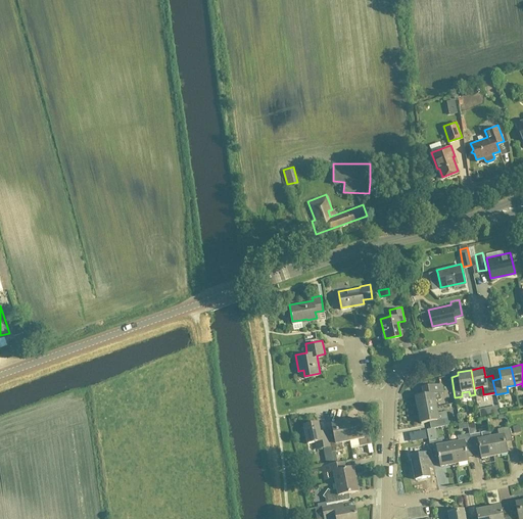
[(416,395),(418,408),(436,405),(434,397),(439,396),(438,391),(442,390),(440,383),(423,386),(424,393),(416,395)]
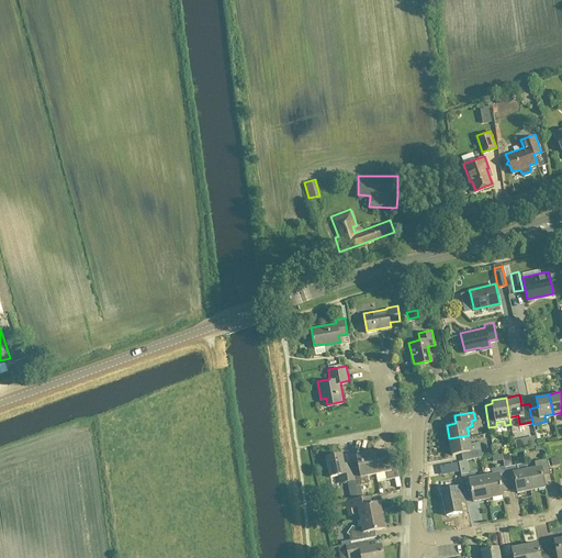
[(534,433),(521,436),(524,445),(536,443),(534,433)]
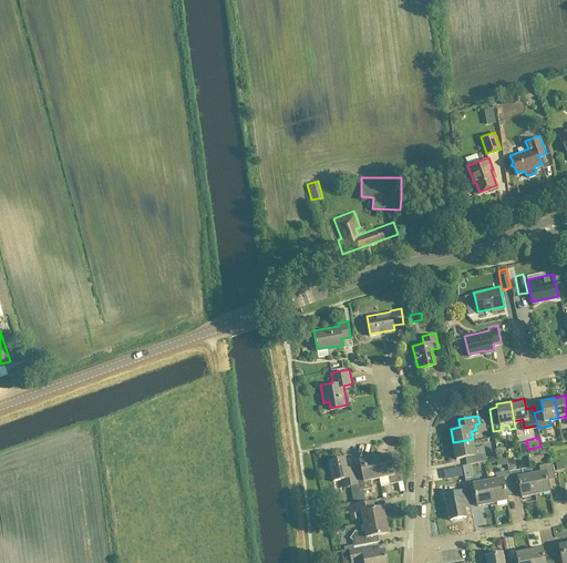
[(486,459),(485,451),(483,443),(474,446),(473,439),(453,442),(455,457),(470,454),(471,462),(486,459)]
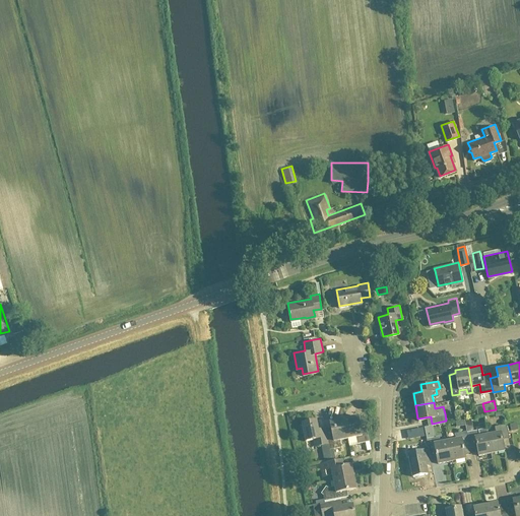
[(356,413),(343,416),(347,436),(355,435),(356,442),(369,439),(366,426),(360,427),(356,413)]
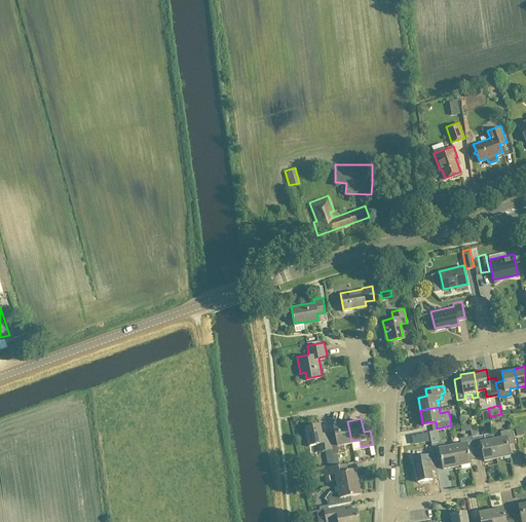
[(331,447),(333,452),(344,450),(343,443),(351,441),(347,421),(333,424),(336,438),(330,439),(331,447)]
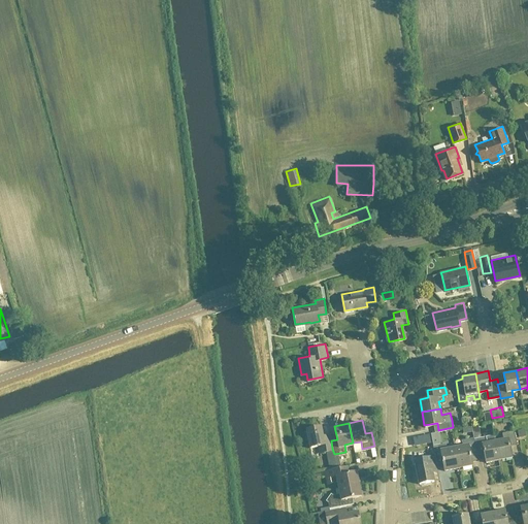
[(318,445),(320,452),(332,449),(331,440),(329,433),(323,435),(321,425),(306,428),(306,429),(304,429),(306,437),(308,437),(310,446),(318,445)]
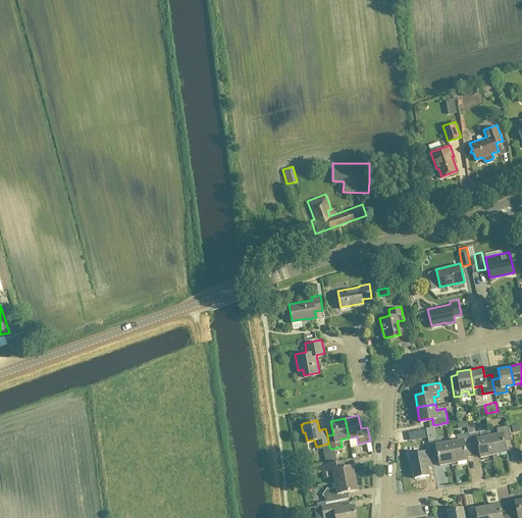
[(518,422),(511,423),(513,430),(520,429),(518,422)]
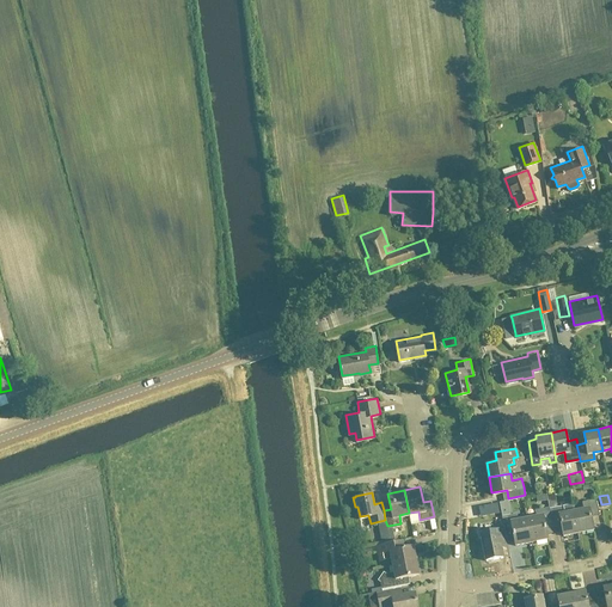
[(574,509),(577,531),(593,528),(591,514),(599,513),(595,497),(582,500),(583,508),(574,509)]
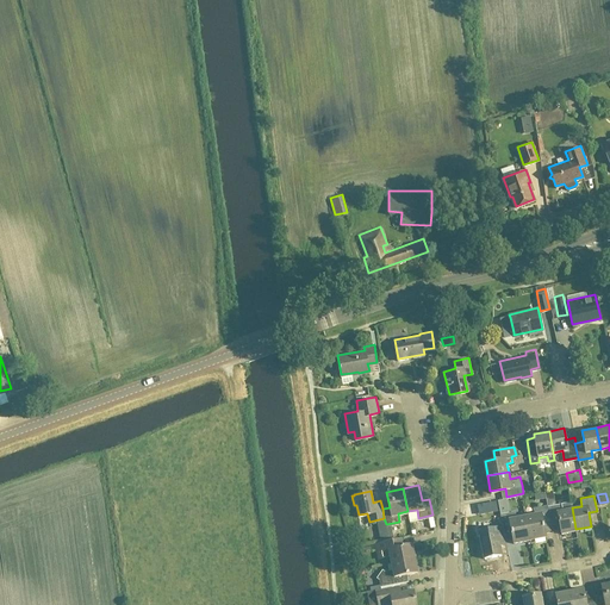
[(496,499),(486,500),(487,510),(497,509),(496,499)]
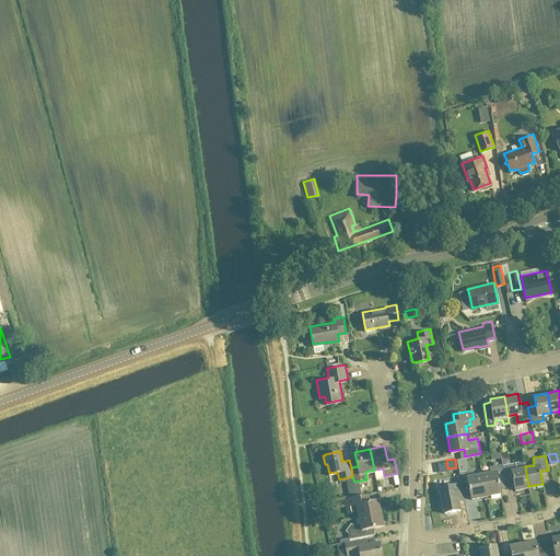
[(502,463),(504,476),(505,478),(513,476),(515,489),(528,486),(525,466),(524,460),(502,463)]
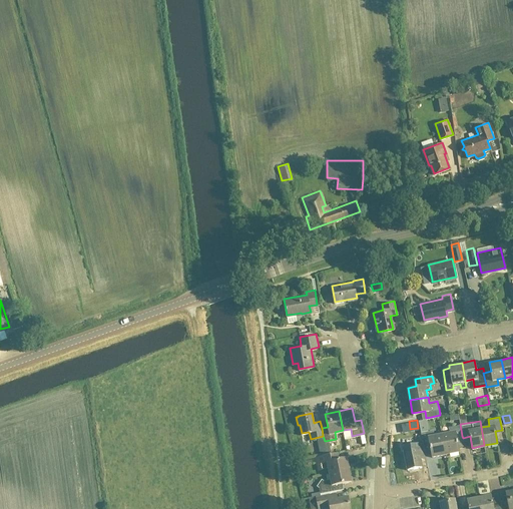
[(441,434),(445,453),(459,450),(457,438),(462,436),(460,424),(460,423),(448,426),(449,432),(441,434)]
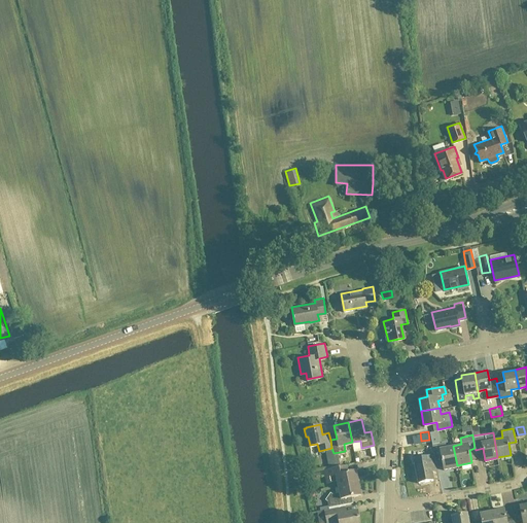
[(431,443),(433,453),(434,456),(441,455),(444,468),(457,465),(453,446),(446,447),(445,440),(431,443)]
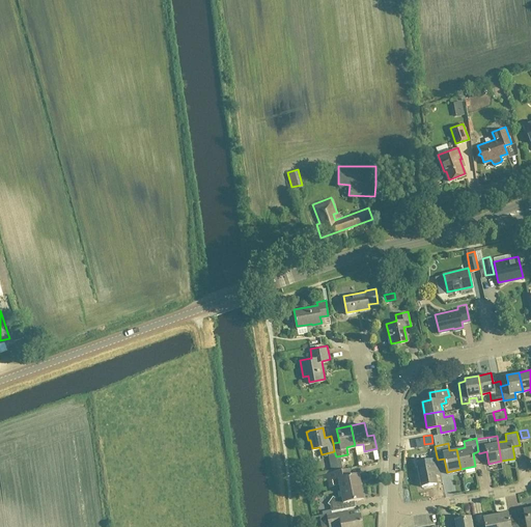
[(438,460),(437,456),(426,459),(427,464),(418,466),(421,484),(436,481),(435,474),(440,473),(438,460)]
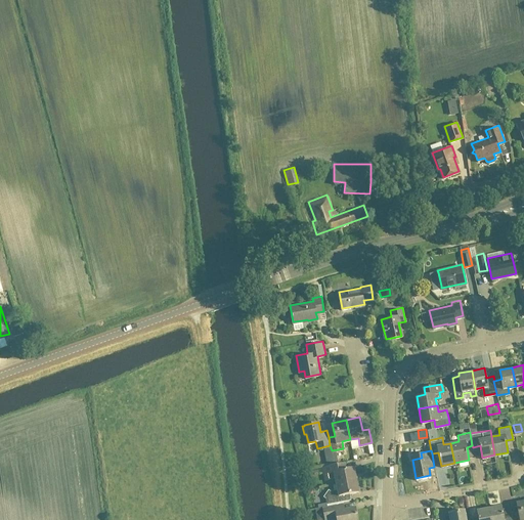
[(335,476),(336,482),(356,478),(353,466),(345,468),(344,462),(322,466),(324,478),(335,476)]
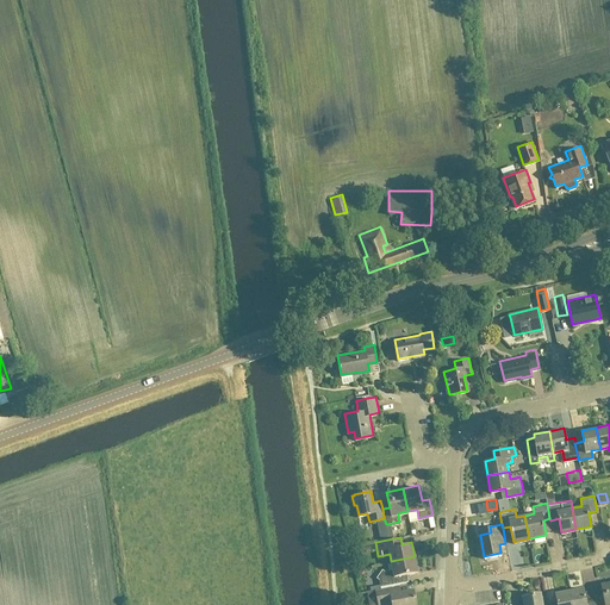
[(417,571),(415,556),(391,561),(393,568),(385,569),(383,567),(377,575),(379,578),(380,585),(404,580),(403,573),(417,571)]
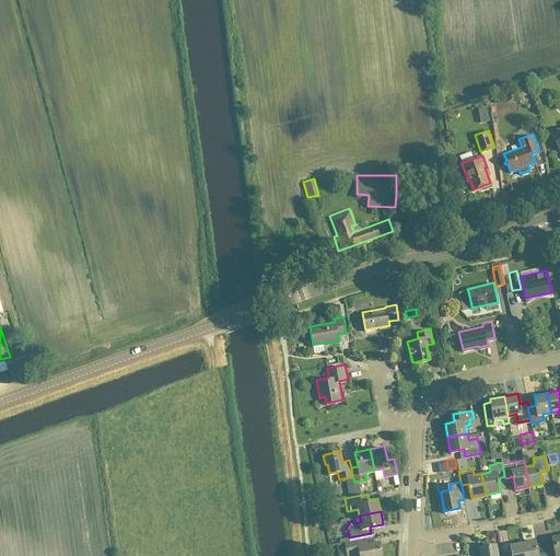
[(539,539),(550,539),(549,523),(538,523),(539,539)]
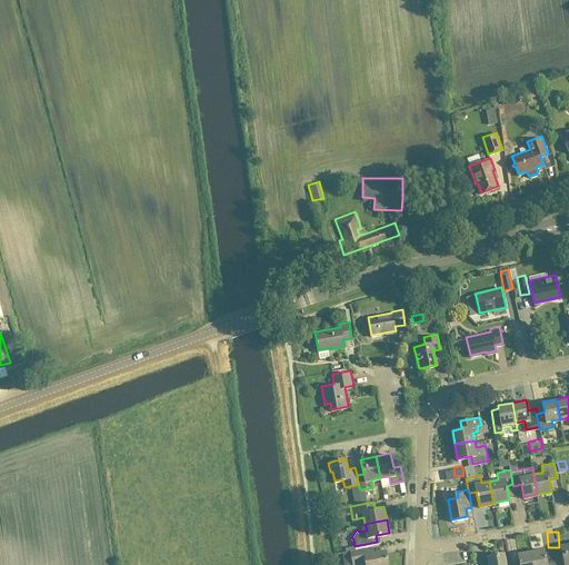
[(555,559),(556,564),(568,564),(568,543),(560,545),(562,558),(555,559)]
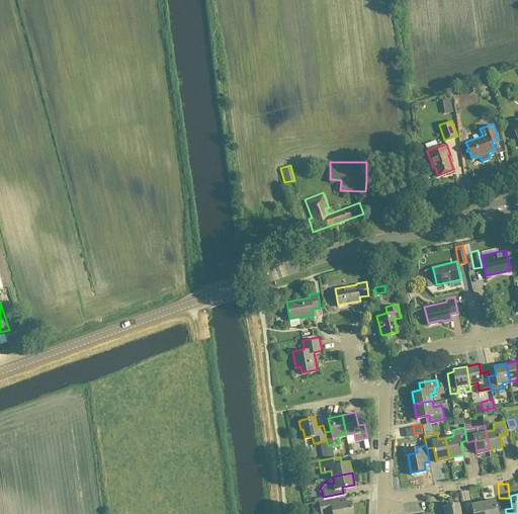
[(319,500),(322,513),(333,511),(333,513),(353,513),(351,500),(338,503),(337,497),(339,497),(339,496),(319,500)]
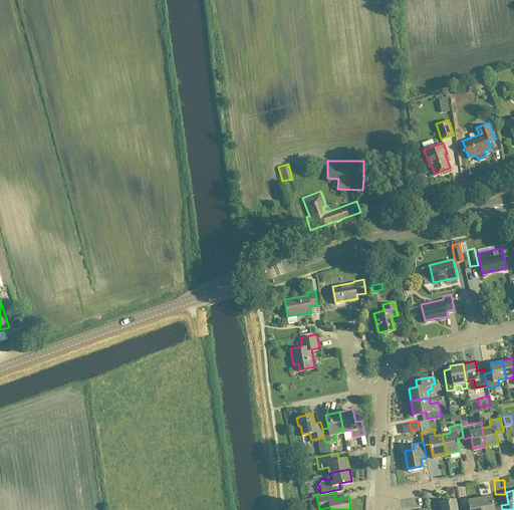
[(502,509),(501,505),(494,507),(491,495),(479,497),(481,509),(502,509)]
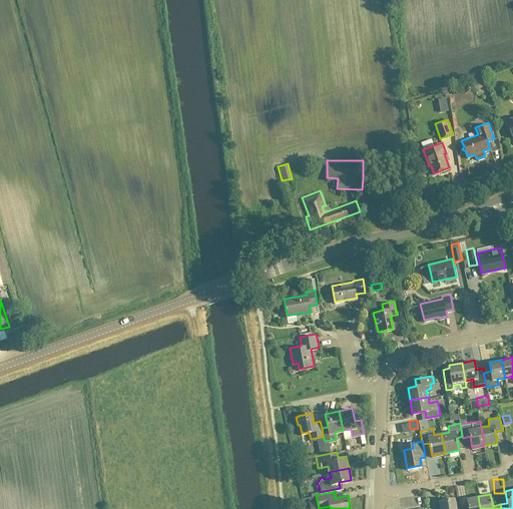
[(480,508),(478,496),(467,498),(468,508),(480,508)]
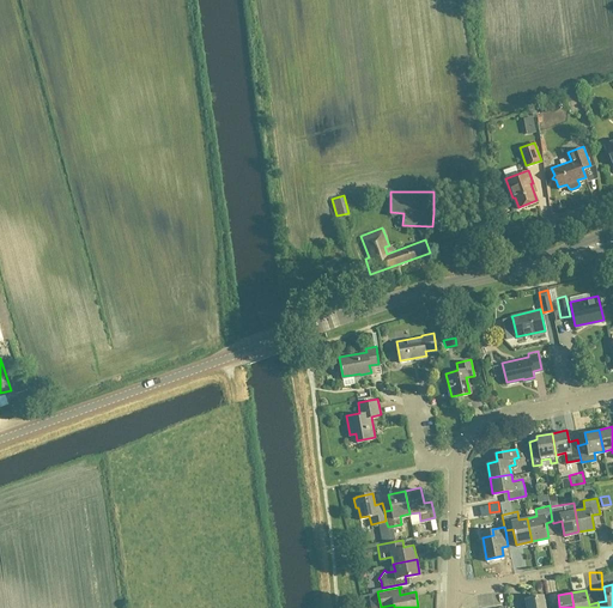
[(545,607),(542,594),(526,597),(527,607),(545,607)]
